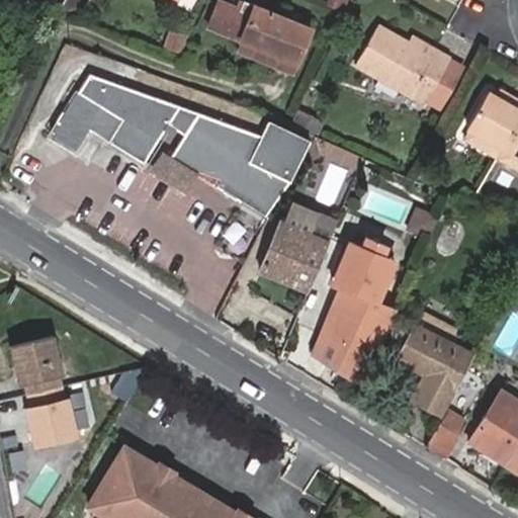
[(325,0),(324,3),(342,12),(347,0),(325,0)]
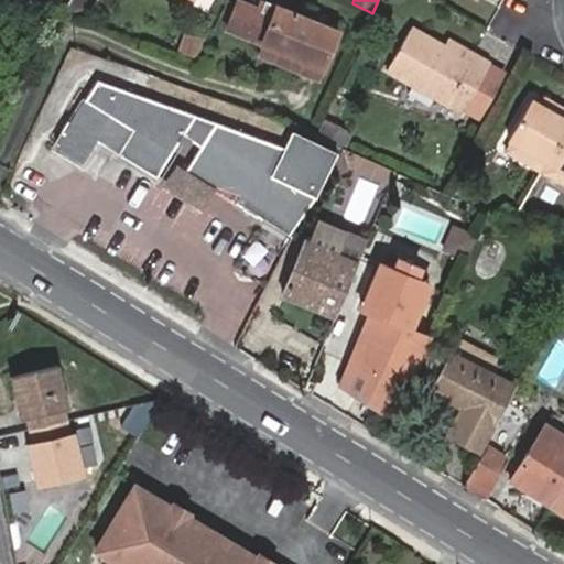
[(322,68),(337,31),(278,4),(273,15),(240,2),(229,30),(322,68)]
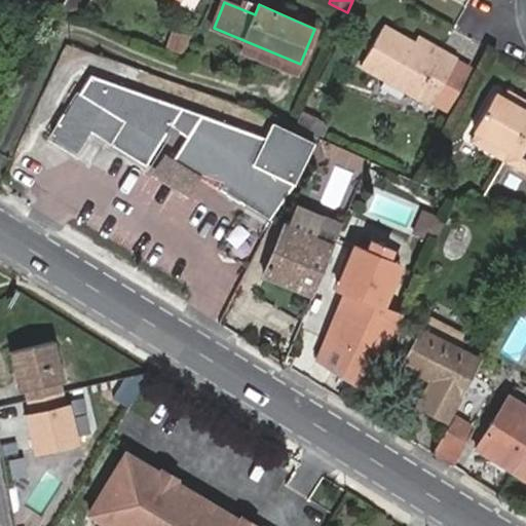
[(441,57),(416,43),(384,25),(362,65),(430,104),(458,57),(446,49),(441,57)]
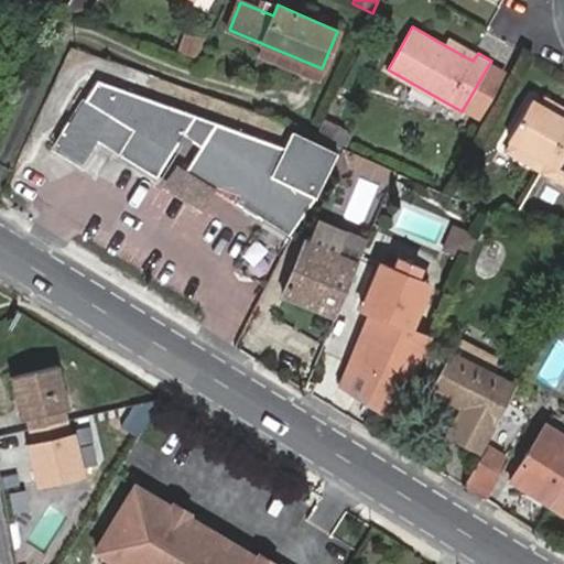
[(201,38),(184,32),(179,52),(196,58),(201,38)]
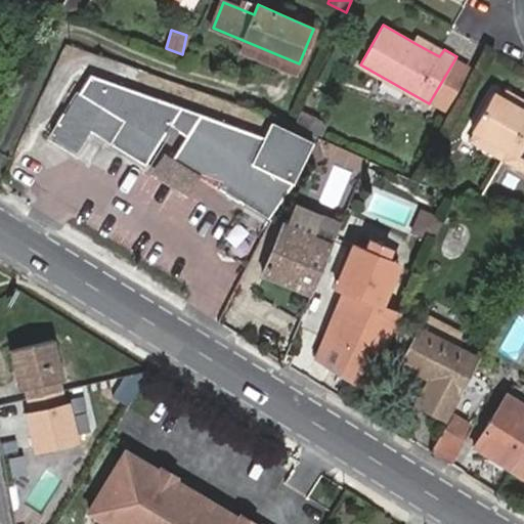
[(419,36),(415,43),(439,56),(444,49),(419,36)]
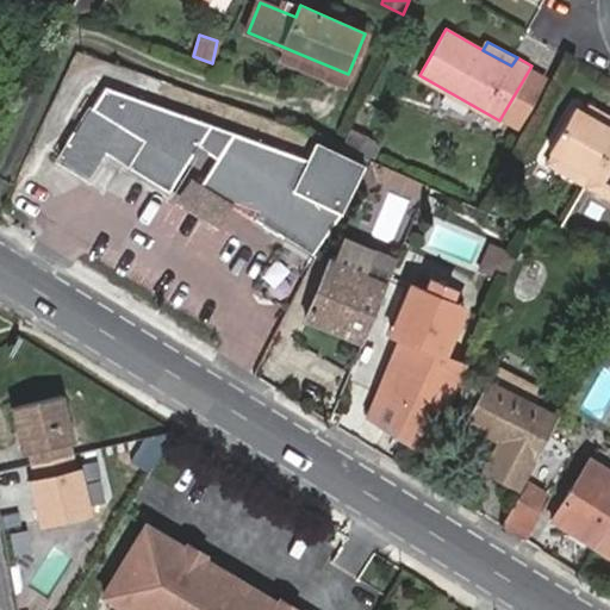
[(315,251),(335,224),(363,167),(317,144),(310,159),(106,88),(76,136),(72,132),(66,143),(70,147),(61,161),(85,175),(103,149),(112,154),(168,188),(178,174),(190,155),(197,159),(200,151),(212,159),(195,186),(248,218),(312,254),(315,251)]
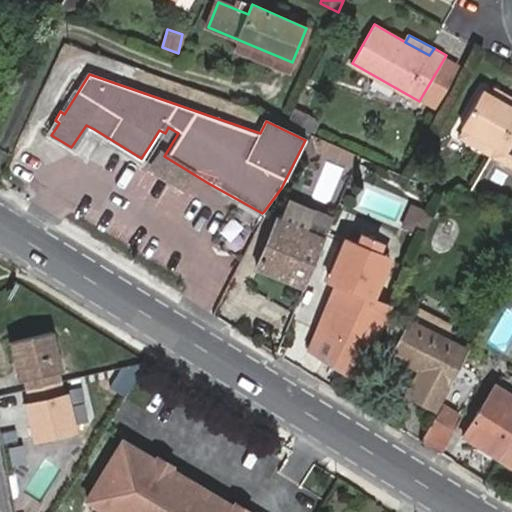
[(503,103),(508,95),(496,88),(491,96),(503,103)]
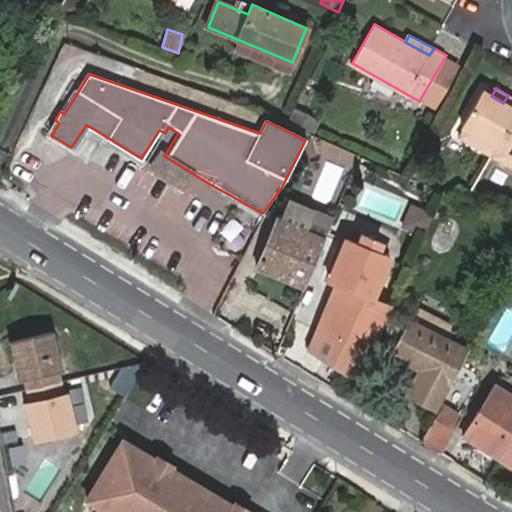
[(462,126),(497,146),(511,120),(511,97),(508,95),(503,103),(491,96),(483,91),(462,126)]
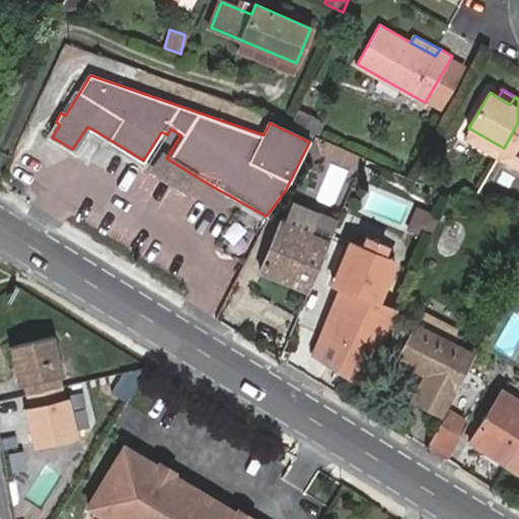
[(324,124),(299,109),(293,125),(318,136),(324,124)]
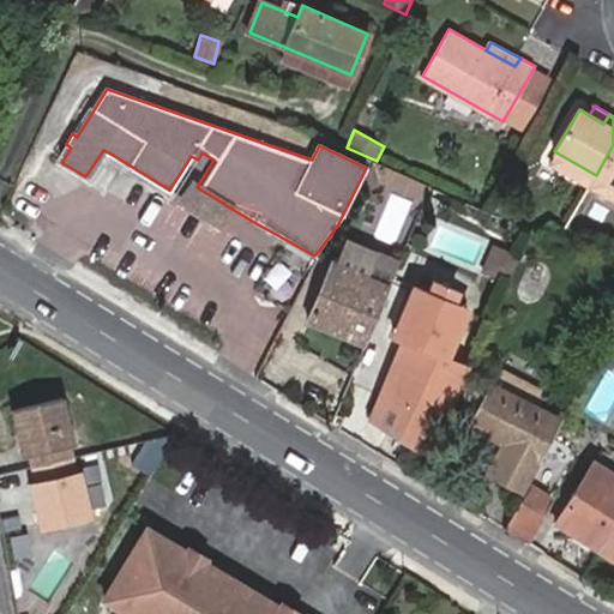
[(613,144),(596,175),(613,186),(613,144)]
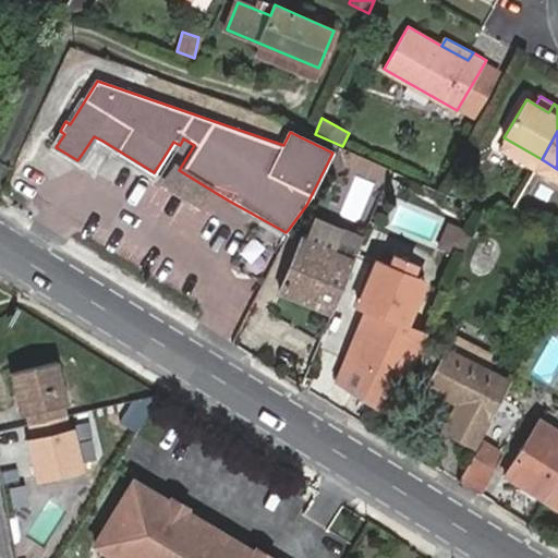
[(353,154),(338,148),(323,180),(337,187),(353,154)]
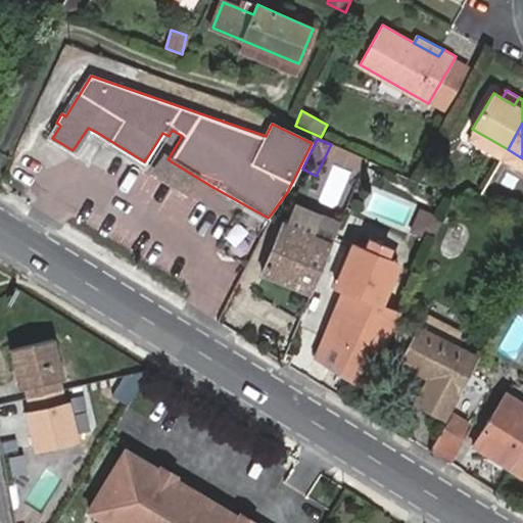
[(332,242),(340,223),(293,204),(285,223),(332,242)]
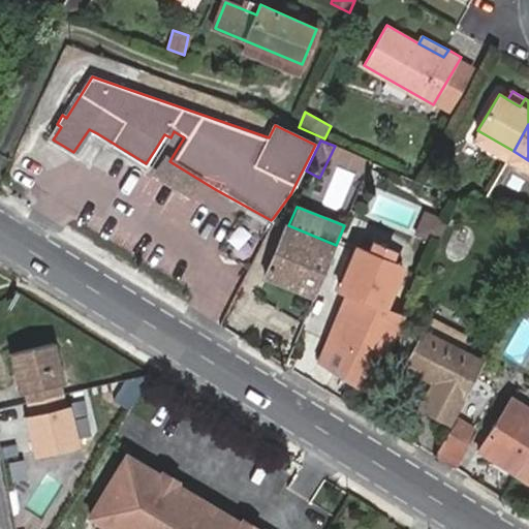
[(266,275),(315,296),(336,245),(288,225),(286,224),(266,275)]
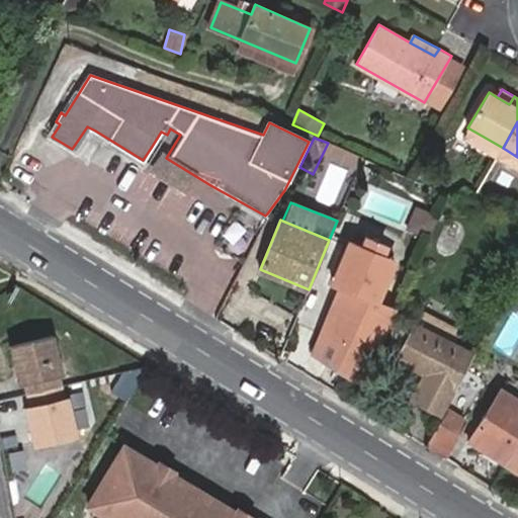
[(328,366),(363,382),(395,315),(376,307),(393,261),(380,258),(382,248),(360,242),(358,255),(347,253),(333,290),(341,294),(321,339),(337,346),(328,366)]
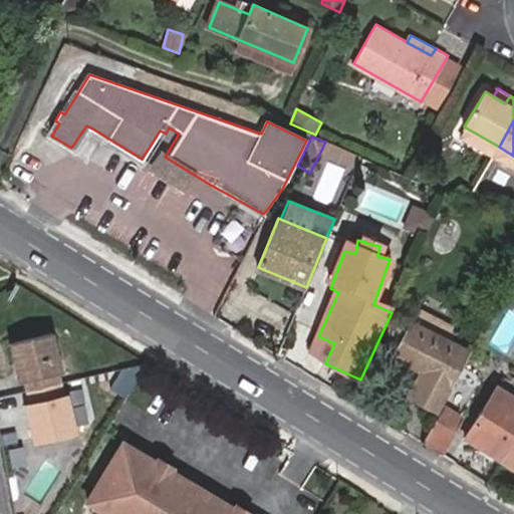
[(440,410),(442,407),(470,348),(411,318),(394,354),(421,369),(409,393),(440,410)]
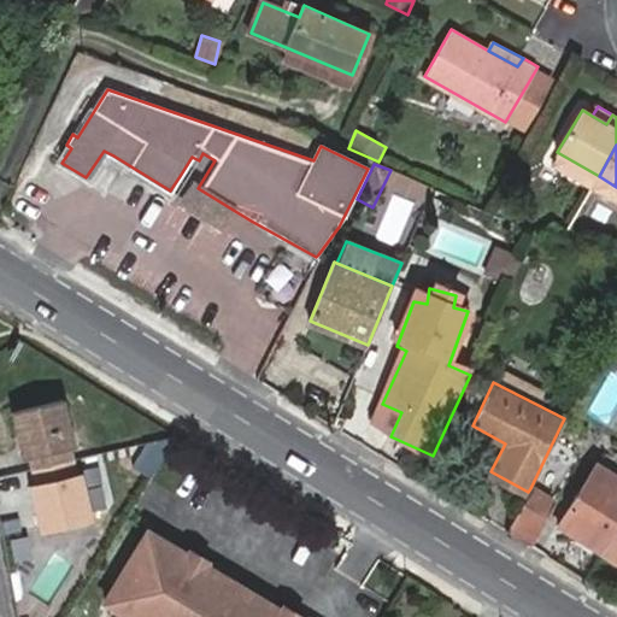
[(30,468),(68,459),(64,442),(69,441),(59,401),(11,413),(21,453),(27,452),(30,468)]
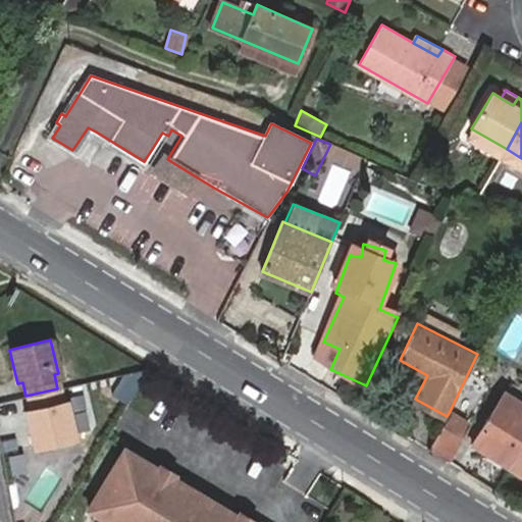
[(60,401),(57,388),(25,396),(29,408),(23,409),(33,445),(73,434),(64,400),(60,401)]
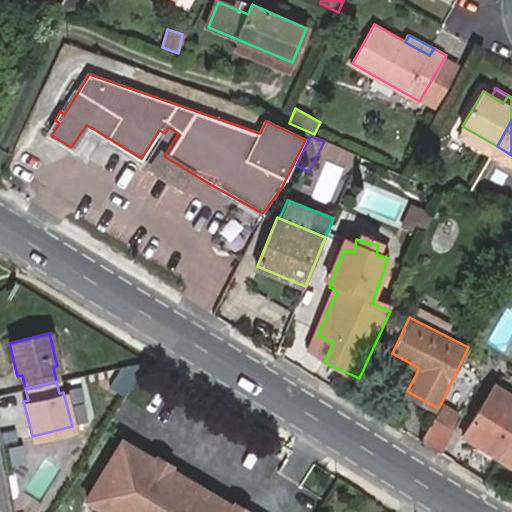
[(465,433),(502,457),(511,436),(511,394),(494,384),(465,433)]
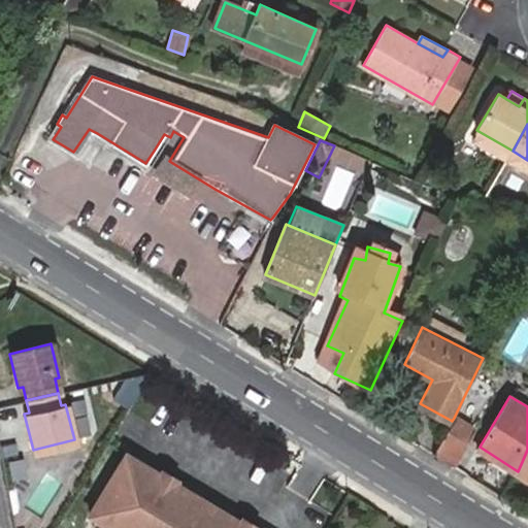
[(435,455),(454,465),(475,431),(454,418),(452,421),(435,455)]
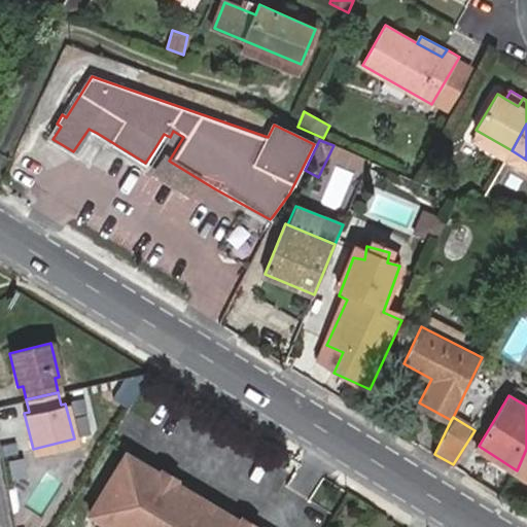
[(224,526),(232,516),(179,484),(169,500),(165,506),(138,491),(142,484),(152,467),(124,449),(86,511),(113,526),(224,526)]
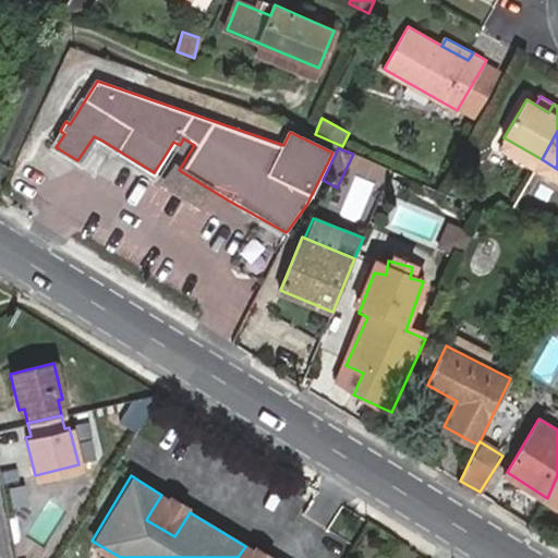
[(557,475),(547,498),(557,505),(557,475)]
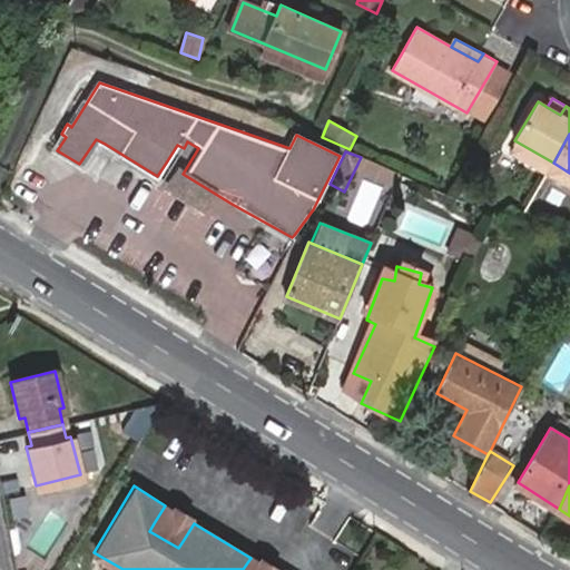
[(178,548),(183,541),(154,523),(149,531),(178,548)]
